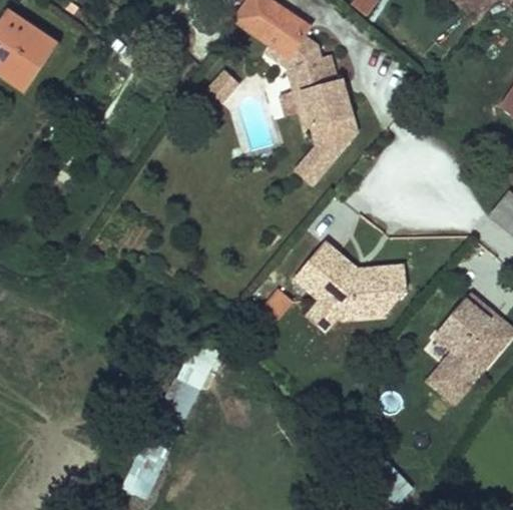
[(245,0),(234,16),(271,41),(289,53),(303,33),(307,26),(269,0),(245,0)]
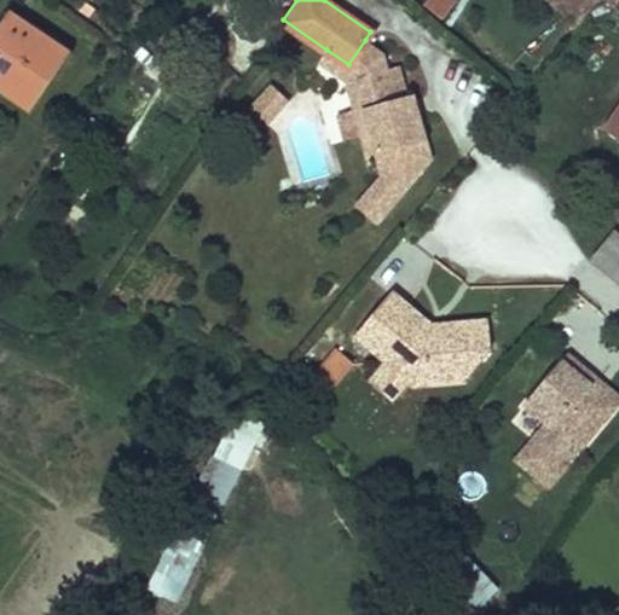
[(444,16),(453,0),(421,0),(444,16)]
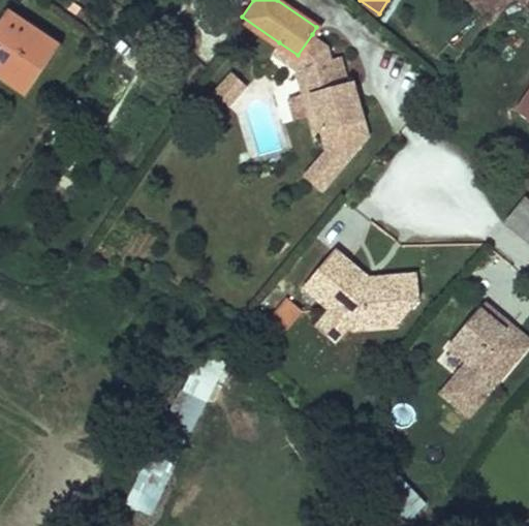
[(471,0),(490,14),(497,7),(501,9),(508,0),(471,0)]
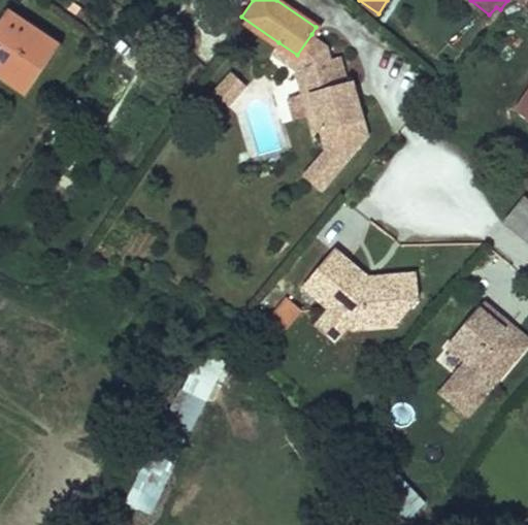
[(19,23),(23,17),(9,7),(0,21),(0,63),(13,72),(6,81),(27,95),(63,43),(38,26),(33,32),(19,23)]
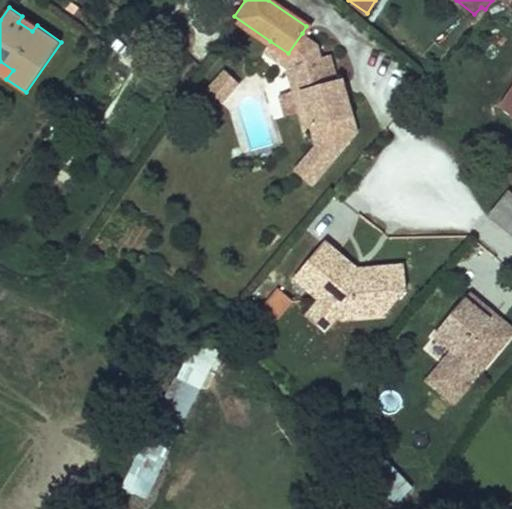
[(37,25),(22,16),(18,22),(32,31),(37,25)]
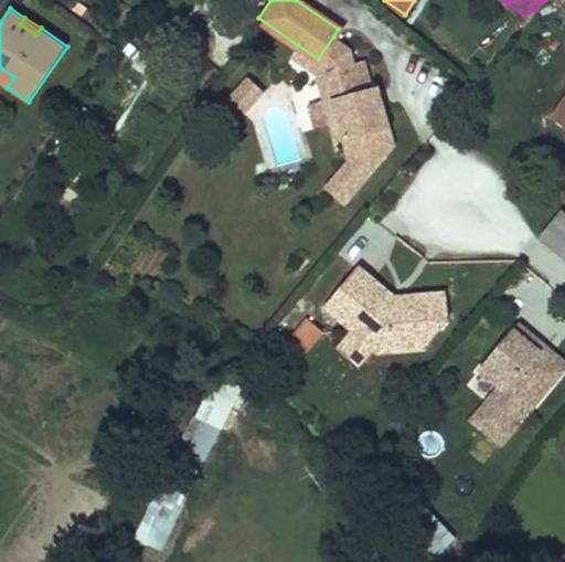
[(318,59),(298,45),(291,55),(313,70),(321,97),(331,95),(326,76),(347,46),(333,36),(318,59)]
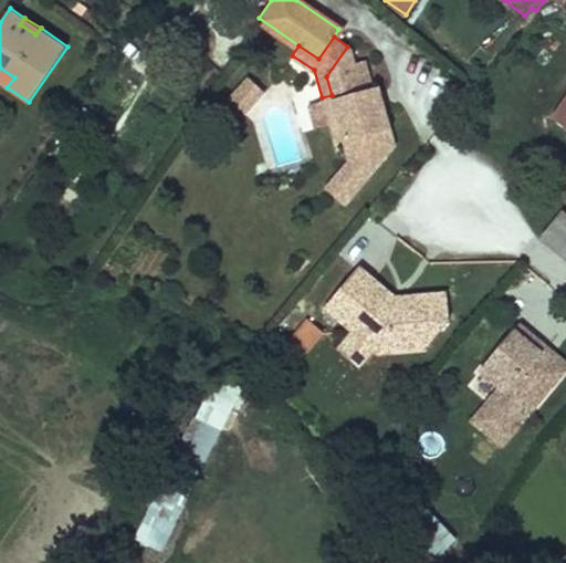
[(353,63),(347,47),(326,76),(332,95),(322,97),(335,143),(344,139),(350,157),(326,185),(346,202),(395,146),(378,89),(373,92),(364,60),(353,63)]
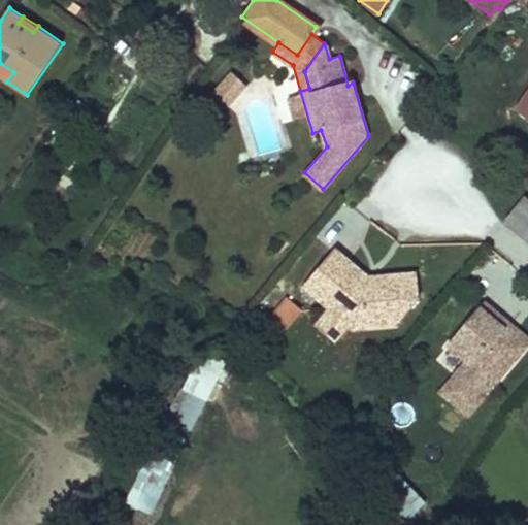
[(0,76),(6,81),(13,72),(0,63),(0,76)]
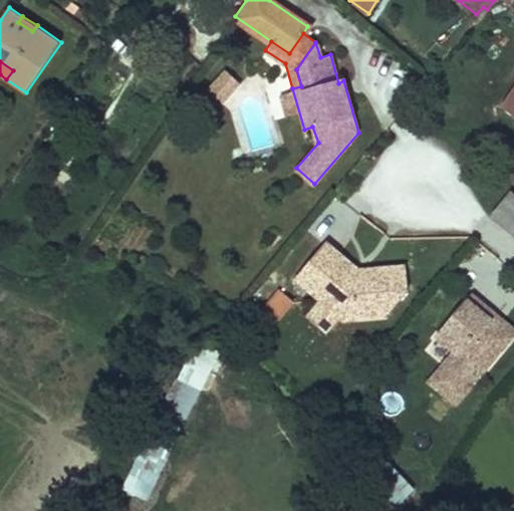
[(225,68),(206,87),(219,101),(239,80),(225,68)]
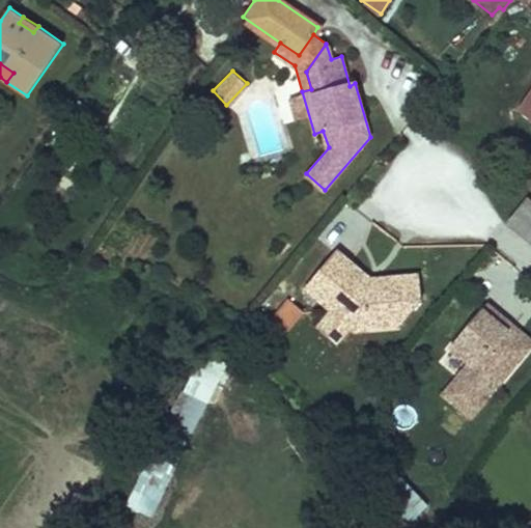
[(530,93),(529,98),(526,94),(519,104),(530,113),(530,93)]
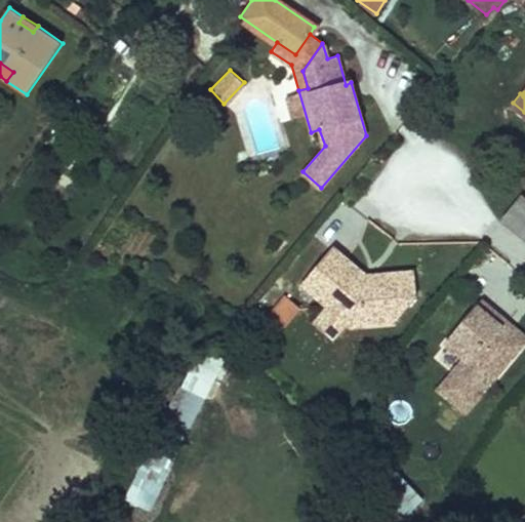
[(524,197),(522,194),(502,217),(524,235),(524,197)]
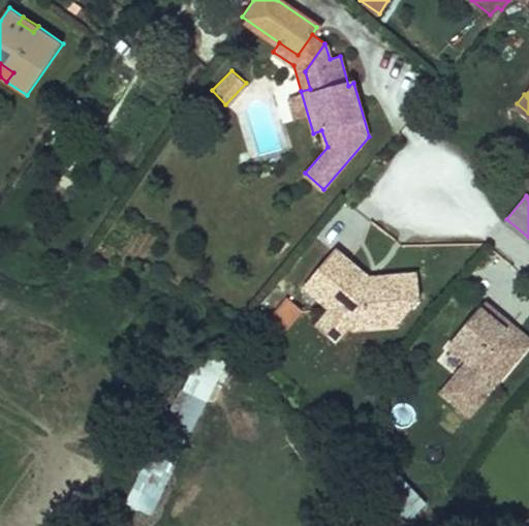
[(350,323),(354,328),(399,322),(421,297),(417,273),(370,277),(335,249),(305,286),(332,309),(350,323)]
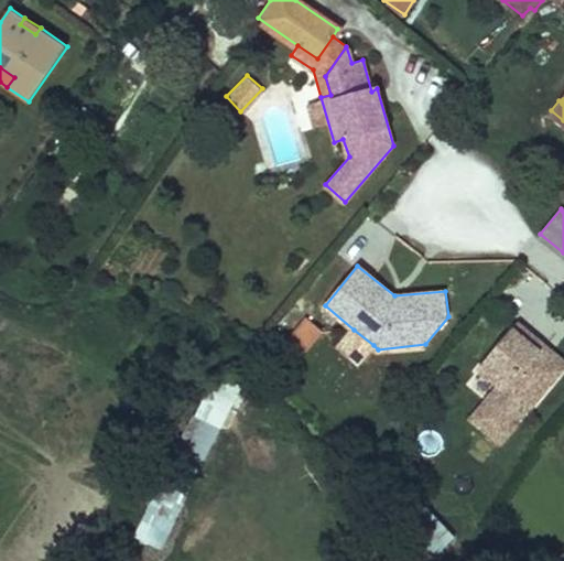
[(306,317),(281,346),(296,360),(322,330),(306,317)]
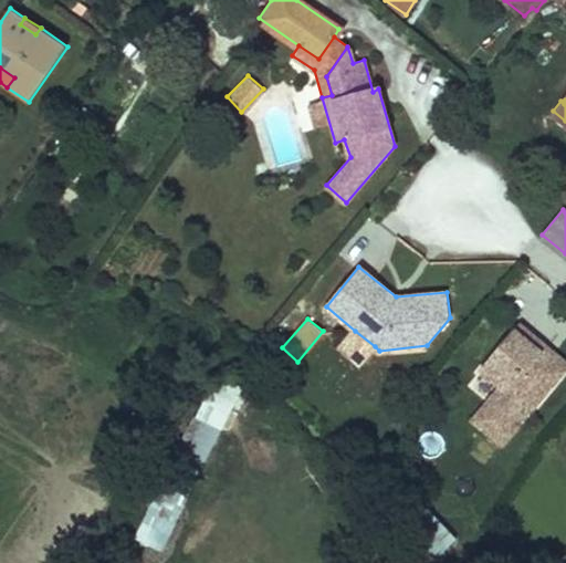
[(544,351),(548,344),(520,322),(482,369),(503,386),(477,420),(506,444),(565,368),(544,351)]
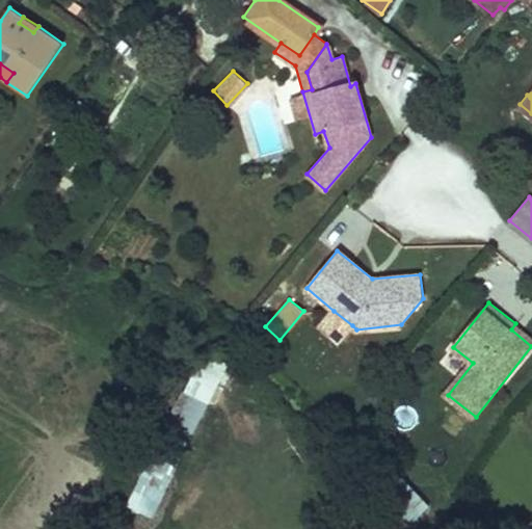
[(352,325),(334,311),(320,326),(339,342),(352,325)]
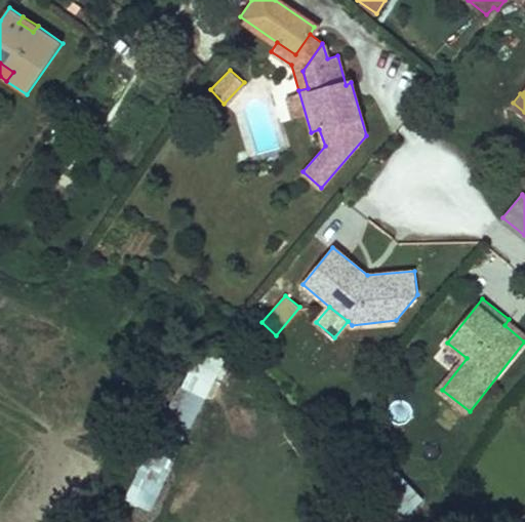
[(524,340),(524,331),(509,319),(505,325),(524,342),(524,340)]
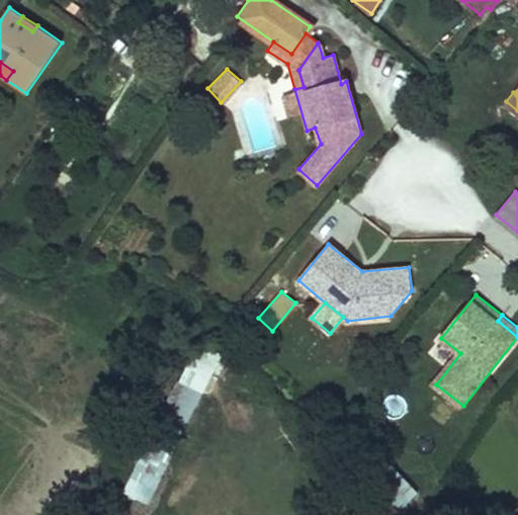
[(194,410),(200,391),(218,396),(230,356),(196,345),(177,404),(194,410)]
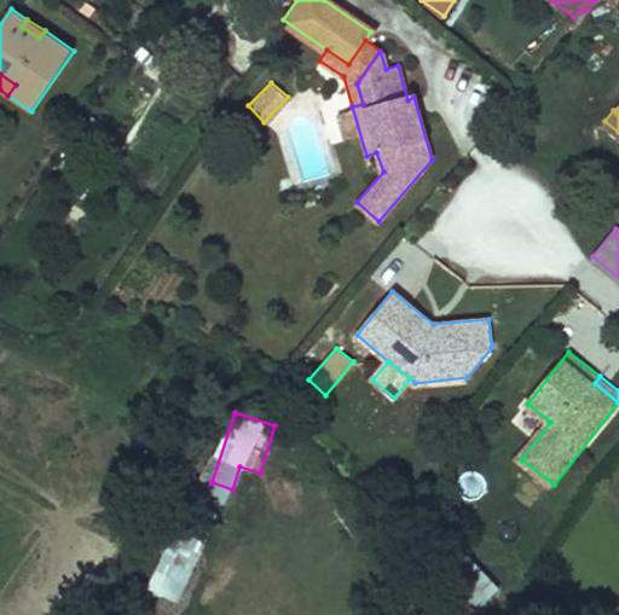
[(179,520),(149,582),(179,597),(210,534),(179,520)]
